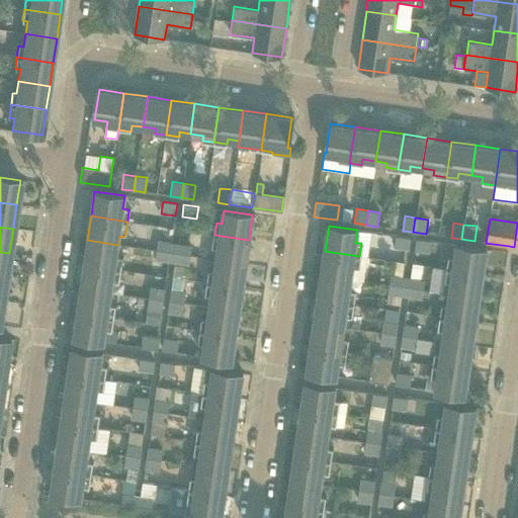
[(218,247),(217,258),(245,263),(249,240),(214,235),(212,246),(218,247)]
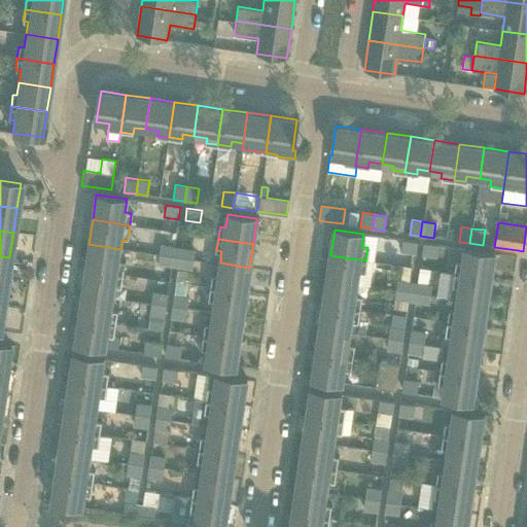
[(402,241),(400,252),(415,254),(417,242),(402,241)]
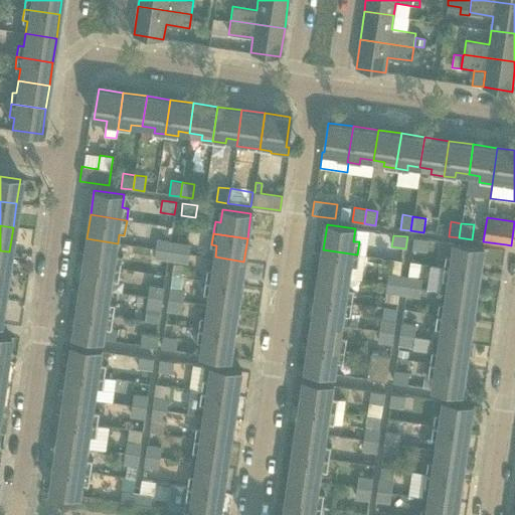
[(414,238),(412,249),(426,251),(428,239),(414,237),(414,238)]
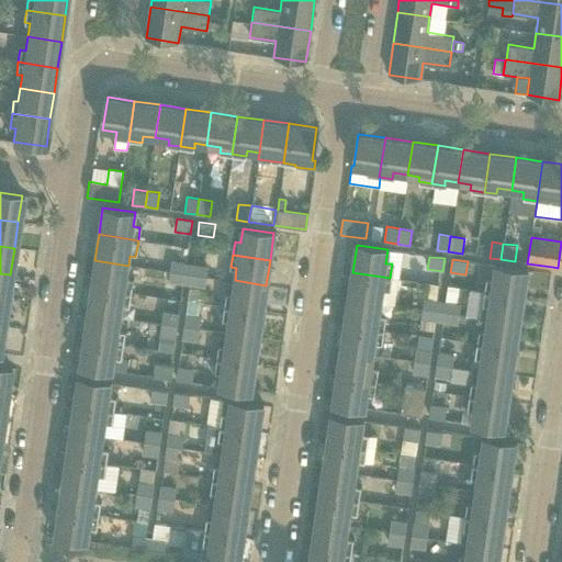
[(94,260),(91,287),(130,293),(132,281),(126,280),(128,266),(94,260)]
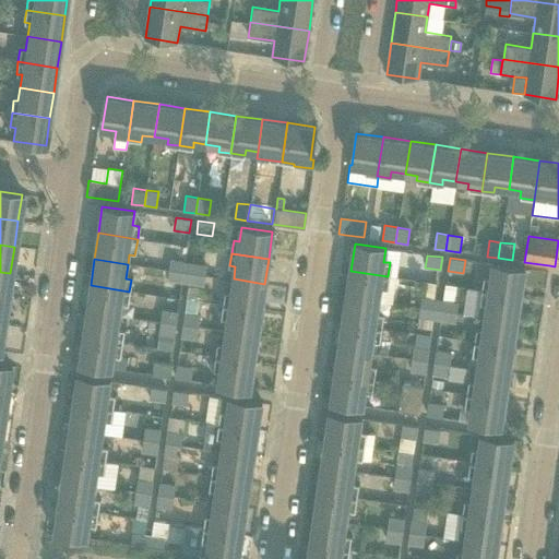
[(170,259),(169,270),(187,273),(189,262),(170,259)]
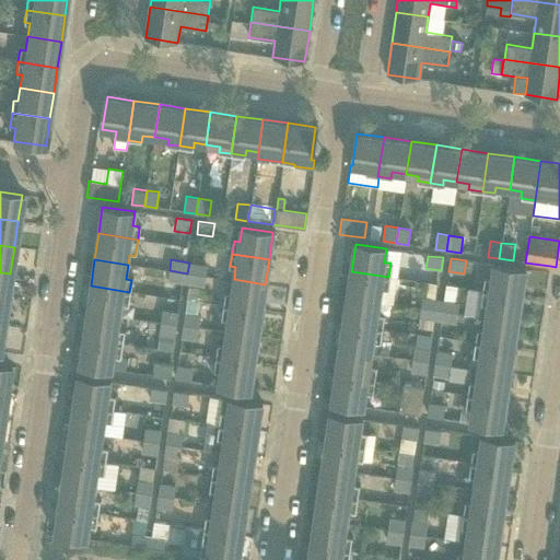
[(189,263),(187,273),(206,276),(208,266),(189,263)]
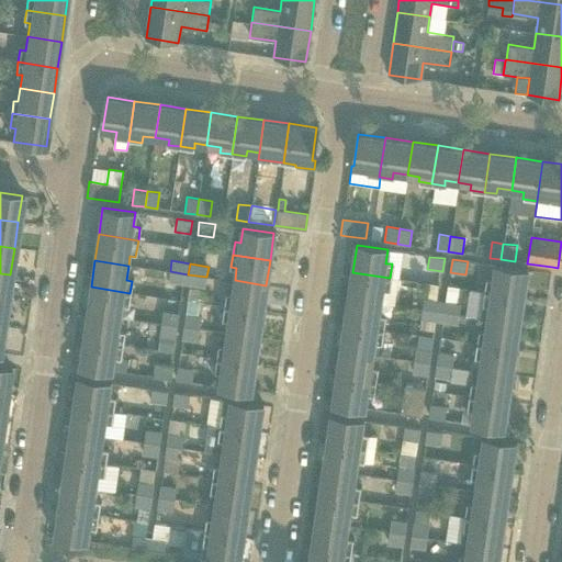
[(487,279),(485,292),(523,298),(527,270),(496,266),(494,279),(487,279)]
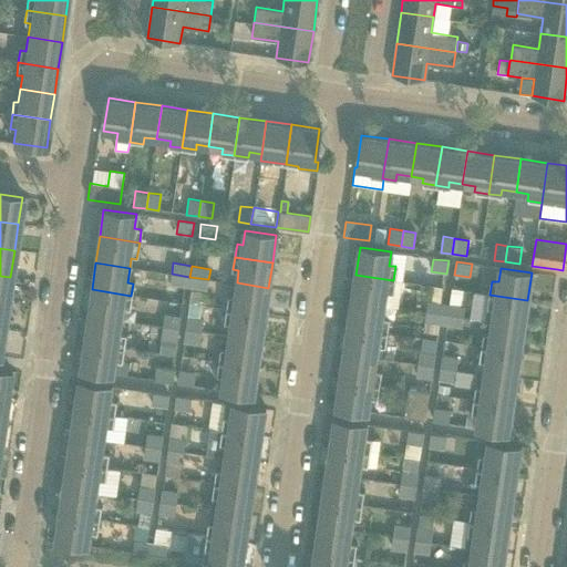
[(172,274),(169,285),(188,287),(189,277),(172,274)]
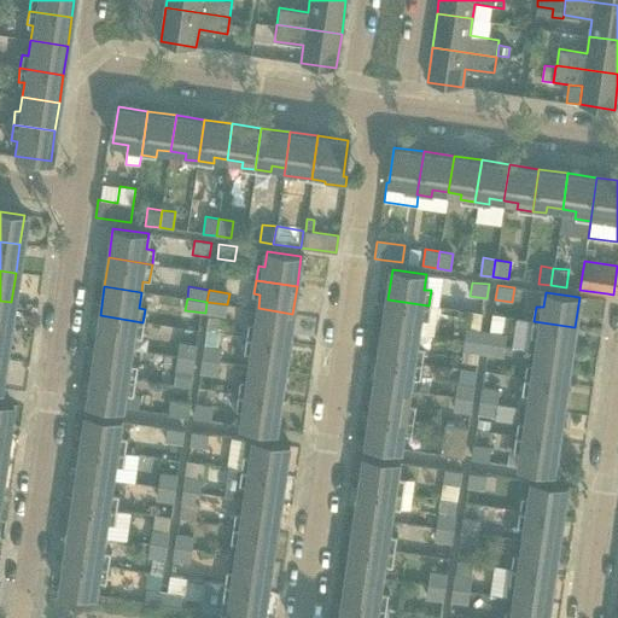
[(388,299),(384,328),(419,334),(421,318),(427,319),(429,305),(388,299)]
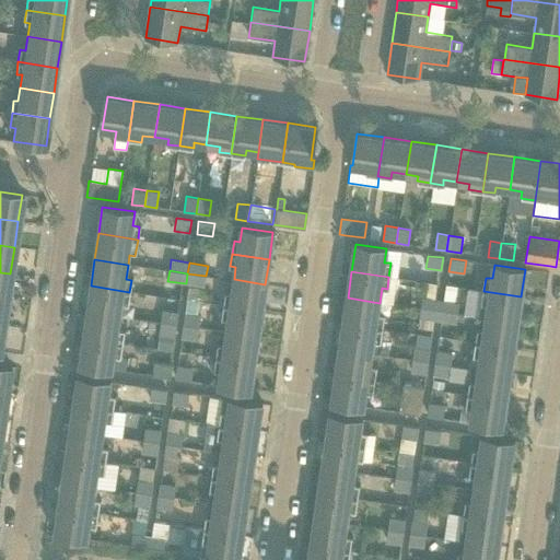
[(0,299),(7,300),(10,273),(0,272),(0,299)]
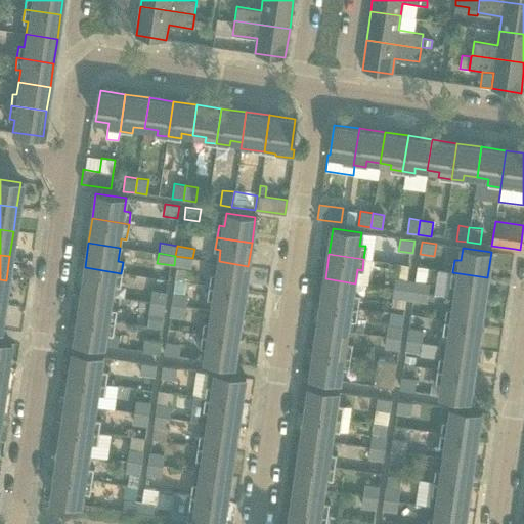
[(175,256),(174,265),(191,268),(192,258),(175,256)]
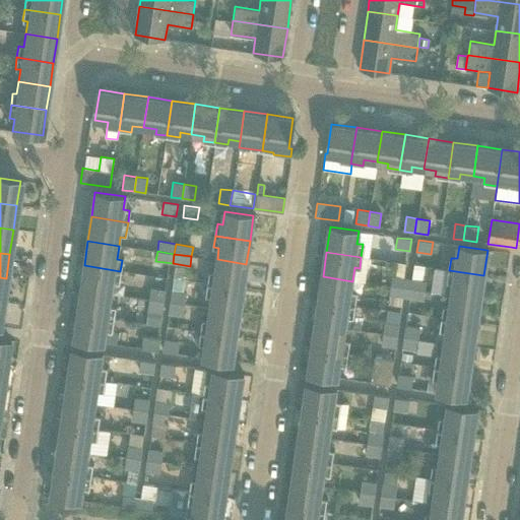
[(210,271),(208,283),(243,288),(246,264),(217,259),(215,272),(210,271)]
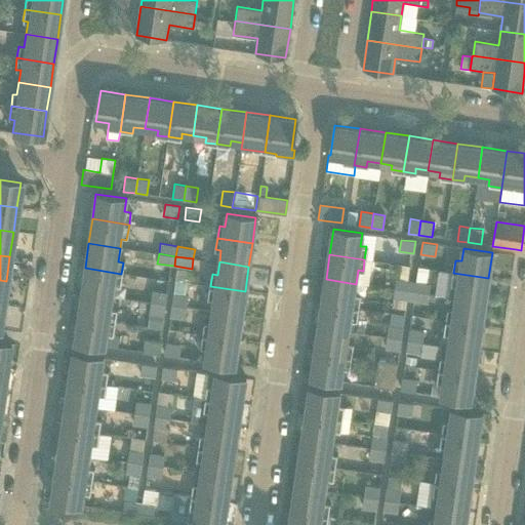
[(85,268),(81,292),(113,297),(115,285),(120,285),(121,274),(85,268)]
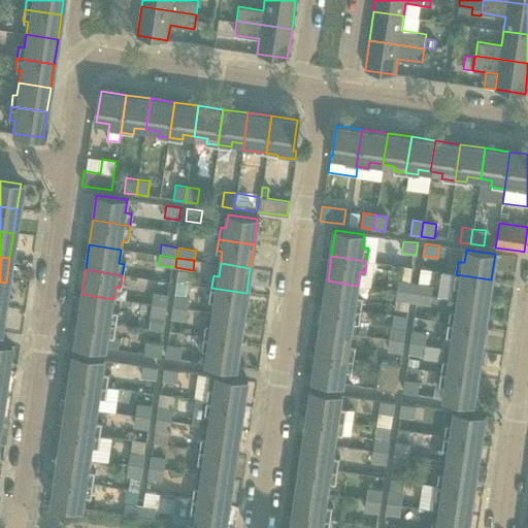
[(456,274),(453,298),(457,299),(488,303),(491,279),(456,274)]
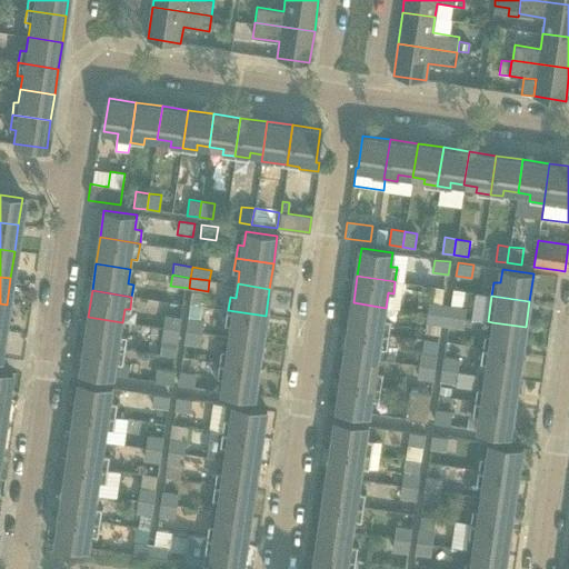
[(353,302),(349,329),(388,335),(390,321),(385,320),(386,308),(353,302)]
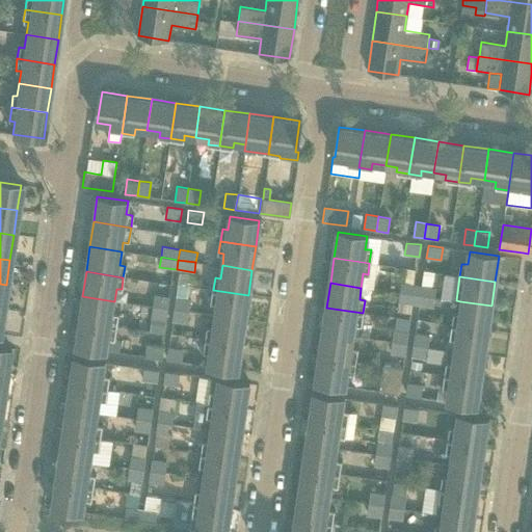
[(401,284),(400,292),(417,295),(419,286),(401,284)]
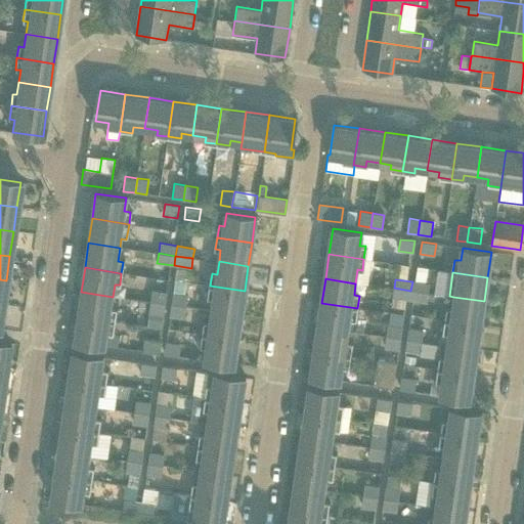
[(412,281),(410,291),(428,293),(429,284),(412,281)]
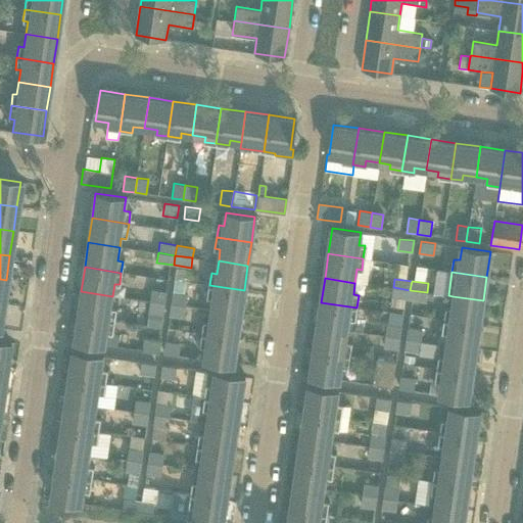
[(212,298),(211,310),(240,315),(244,290),(209,285),(207,297),(212,298)]
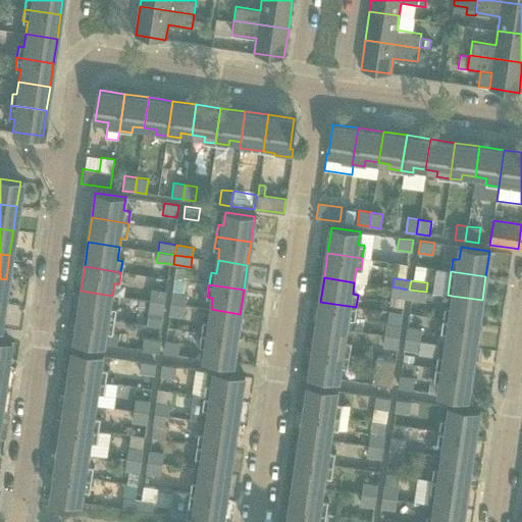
[(408,300),(409,290),(393,286),(390,298),(408,300)]
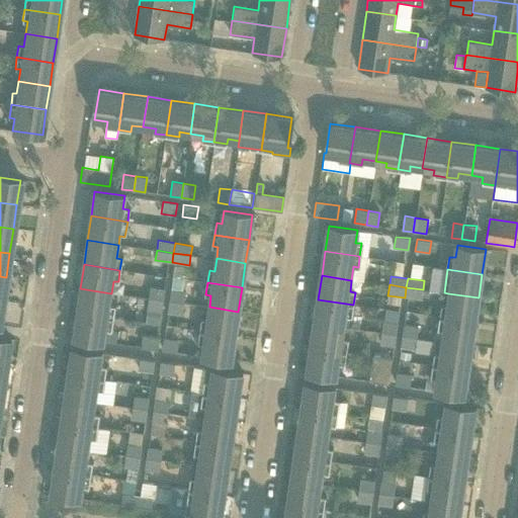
[(151,286),(149,298),(163,300),(164,288),(151,286)]
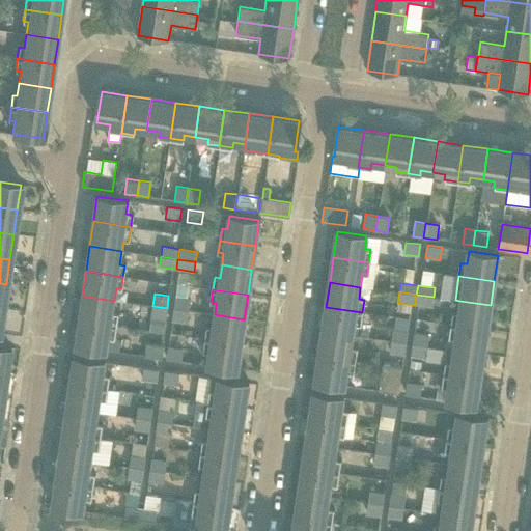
[(416,295),(415,305),(432,307),(434,297),(416,295)]
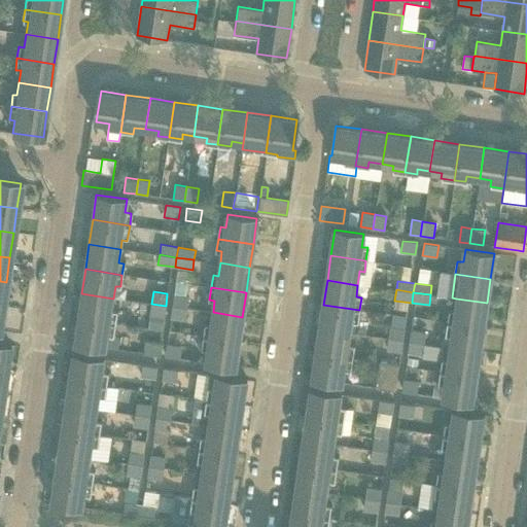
[(81,293),(78,318),(114,323),(116,312),(111,312),(113,299),(81,293)]
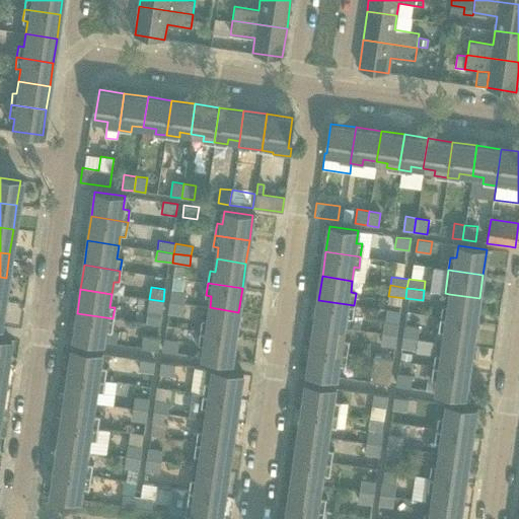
[(171,291),(169,302),(184,304),(187,293),(171,291)]
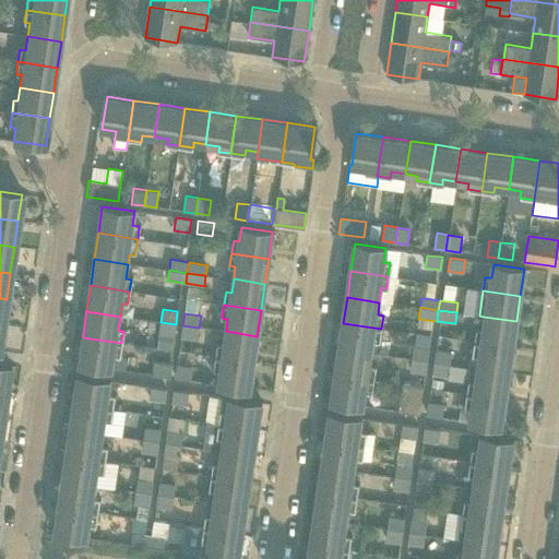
[(477,329),(476,342),(512,347),(516,321),(484,317),(482,330),(477,329)]
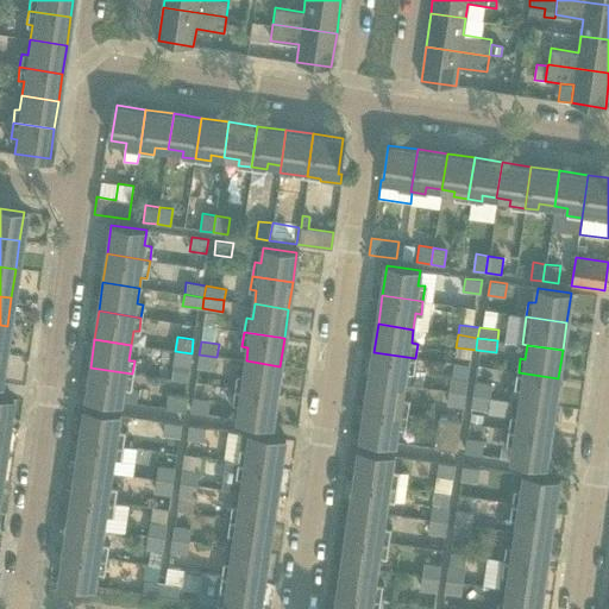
[(175,351),(173,364),(189,366),(189,365),(192,353),(175,351)]
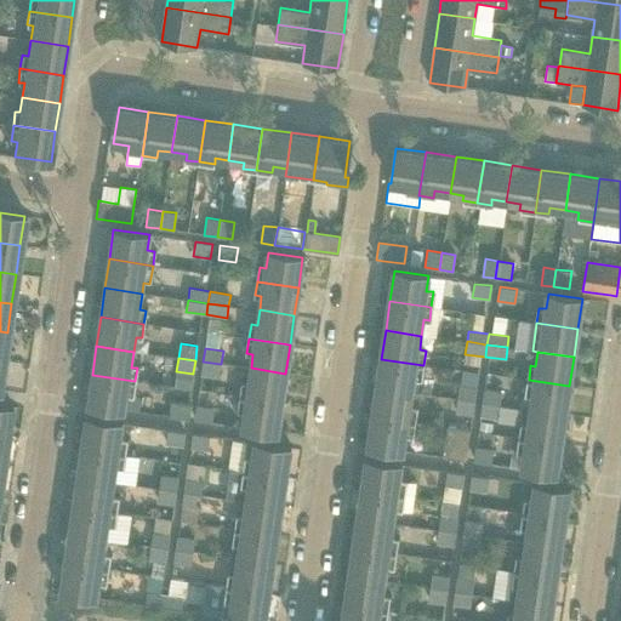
[(381,359),(377,388),(412,393),(427,396),(429,379),(421,379),(423,365),(381,359)]
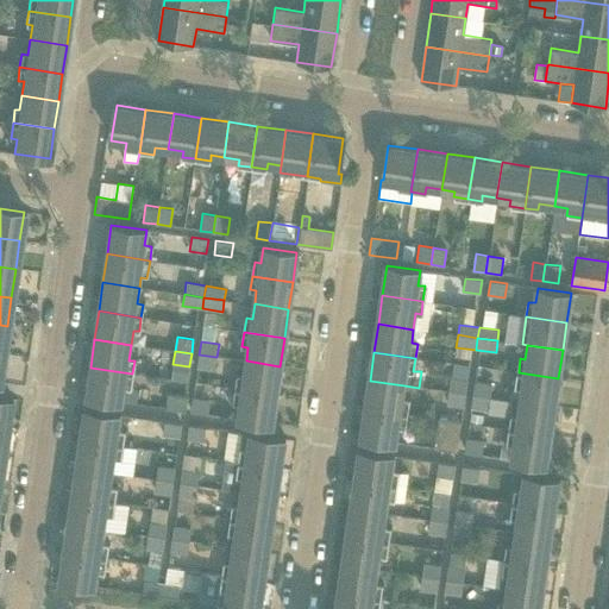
[(199,355),(198,369),(214,371),(217,357),(199,355)]
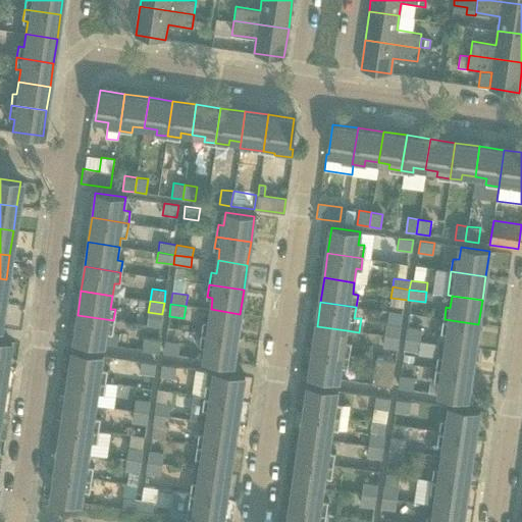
[(204,321),(203,333),(237,337),(240,314),(211,309),(209,321),(204,321)]
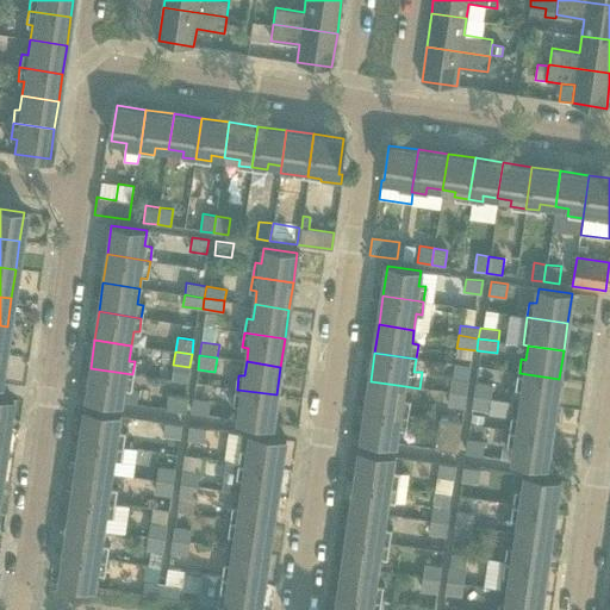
[(132,374),(91,368),(86,397),(122,402),(124,387),(131,388),(132,374)]
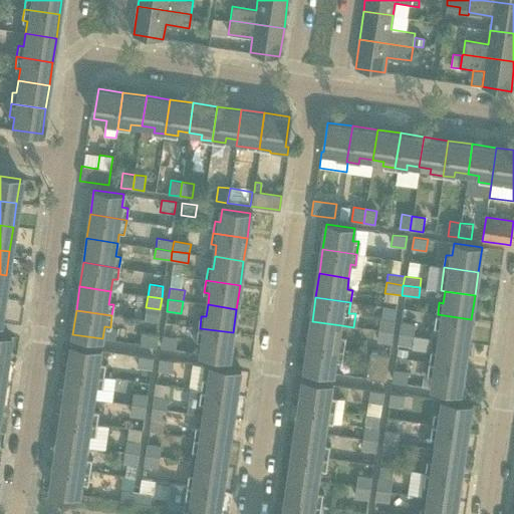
[(440,326),(438,338),(468,343),(471,319),(438,314),(436,326),(440,326)]
